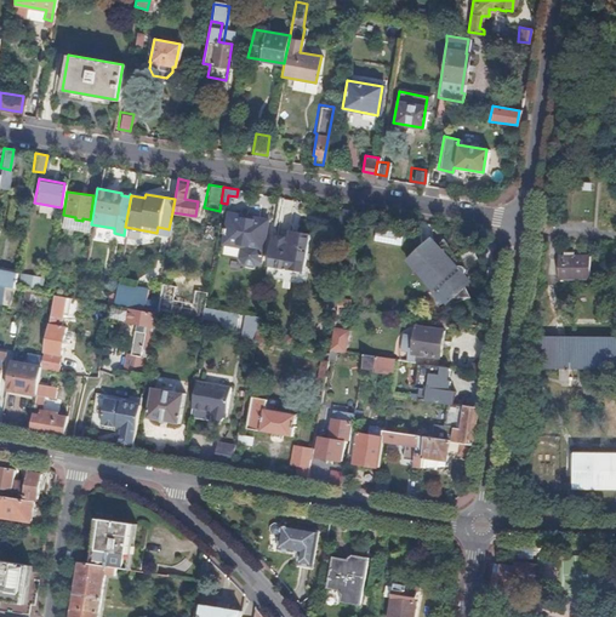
[(352,210),(341,207),(337,228),(349,229),(352,210)]
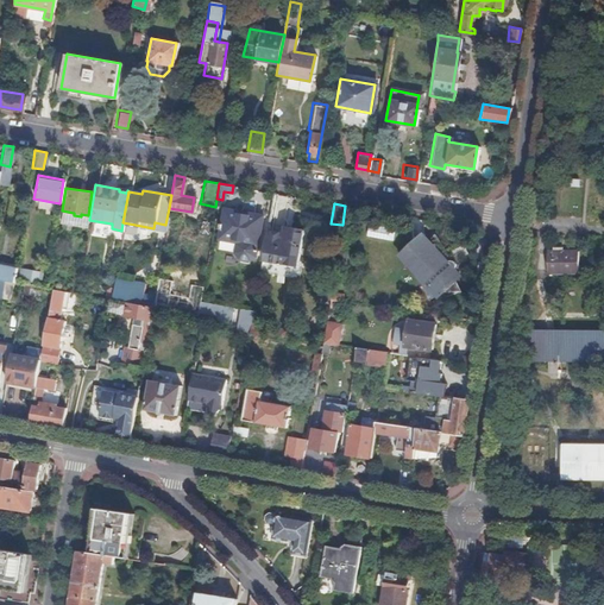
[(260,214),(234,209),(234,214),(221,212),(220,222),(219,222),(218,226),(219,227),(218,237),(236,240),(233,252),(237,257),(247,259),(253,254),(260,214)]
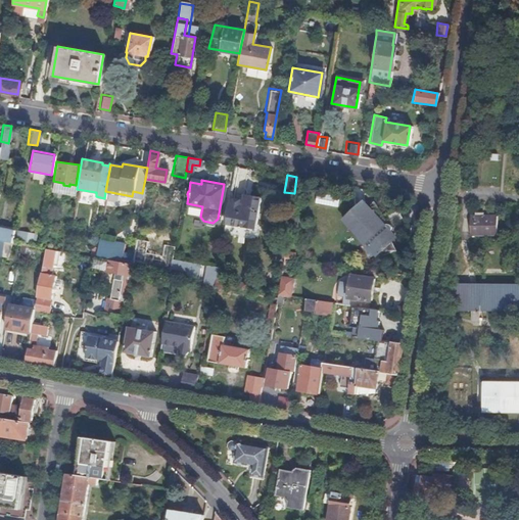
[(242,200),(228,197),(223,226),(226,227),(227,223),(253,228),(258,197),(243,194),(242,200)]
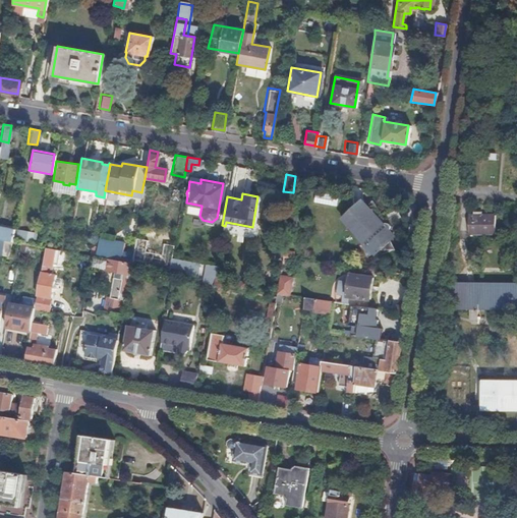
[(311,193),(310,199),(332,202),(333,195),(311,193)]
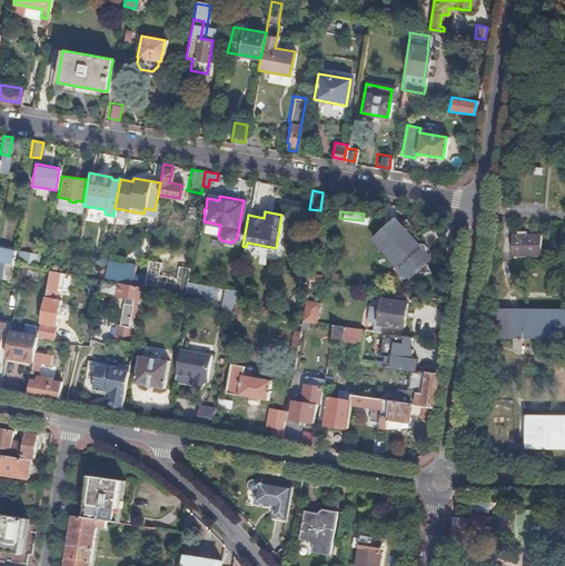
[(383,226),(383,227),(385,238),(388,249),(393,262),(396,271),(399,279),(413,274),(415,278),(427,271),(428,272),(429,271),(424,260),(427,258),(423,252),(423,251),(424,250),(425,248),(424,247),(423,245),(420,242),(419,242),(415,244),(410,238),(412,237),(415,236),(409,225),(405,218),(403,219),(399,224),(397,224),(385,227),(384,225),(383,226)]
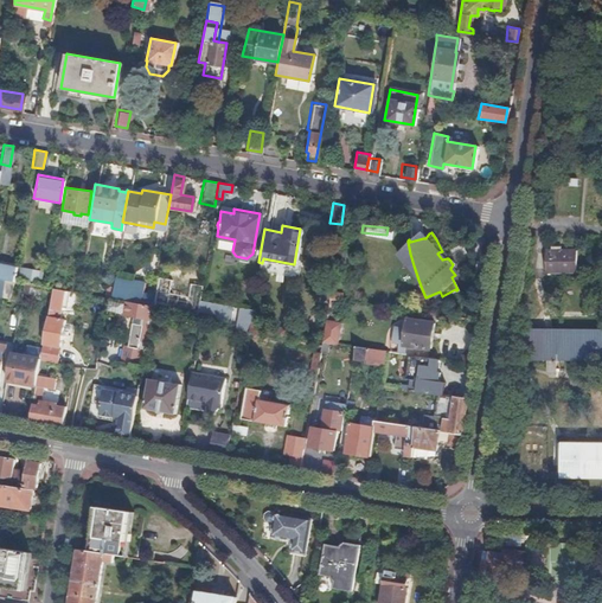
[(410,254),(408,242),(395,254),(418,280),(414,265),(410,254)]
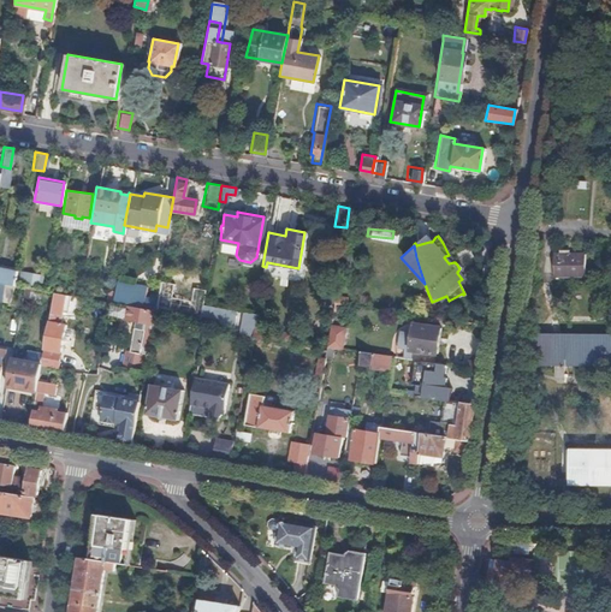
[(581,253),(550,253),(550,275),(581,275),(581,253)]
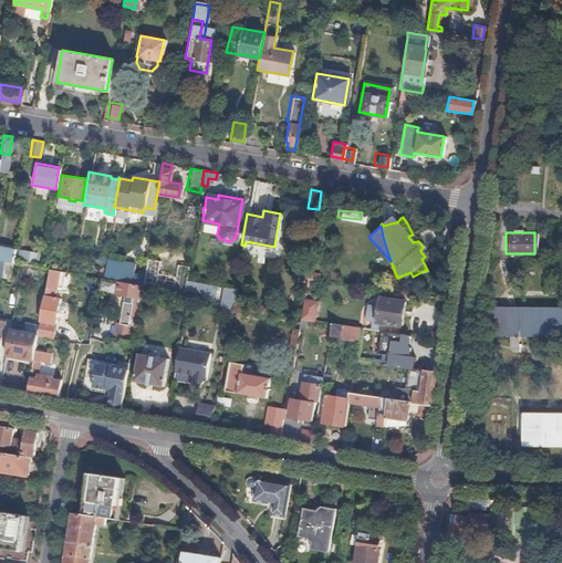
[(0,260),(2,260),(11,262),(12,258),(13,249),(0,246),(0,260)]
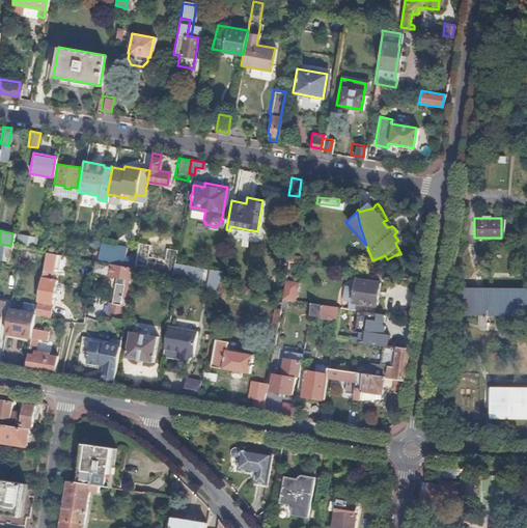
[(16,231),(16,240),(33,241),(34,232),(16,231)]
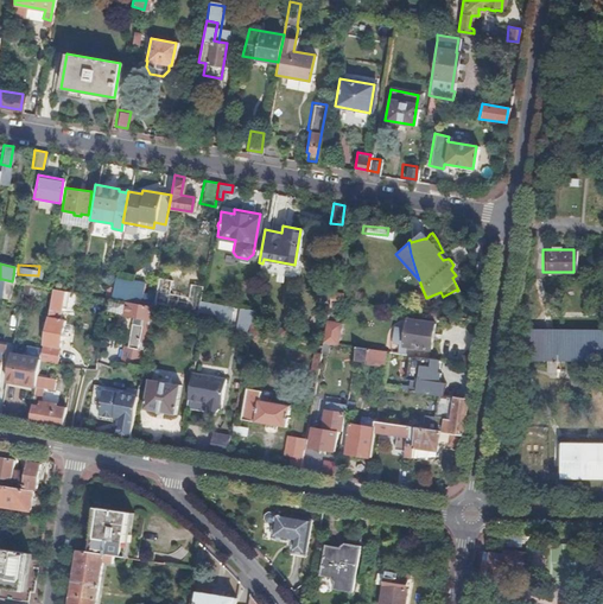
[(113,277),(112,286),(109,299),(151,306),(153,294),(140,292),(143,281),(113,277)]
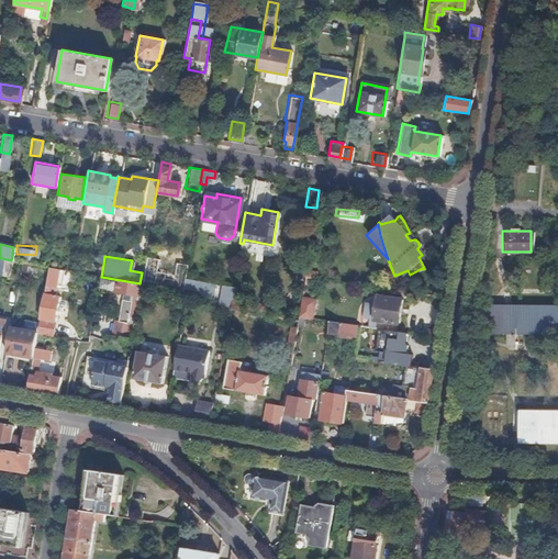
[(183,278),(186,265),(178,264),(176,276),(154,271),(156,259),(144,257),(142,272),(140,283),(181,291),(183,278)]
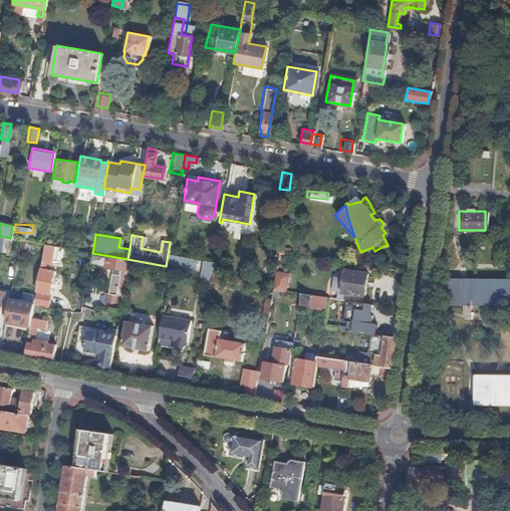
[(32,304),(46,307),(48,295),(42,294),(42,291),(49,292),(53,271),(48,269),(50,260),(52,260),(55,246),(42,244),(41,256),(32,304)]
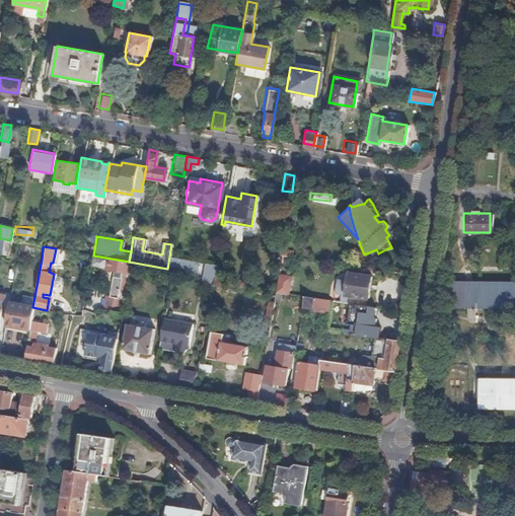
[(93,255),(90,254),(88,264),(94,265),(94,267),(112,270),(106,296),(116,298),(117,291),(124,292),(129,262),(93,255)]
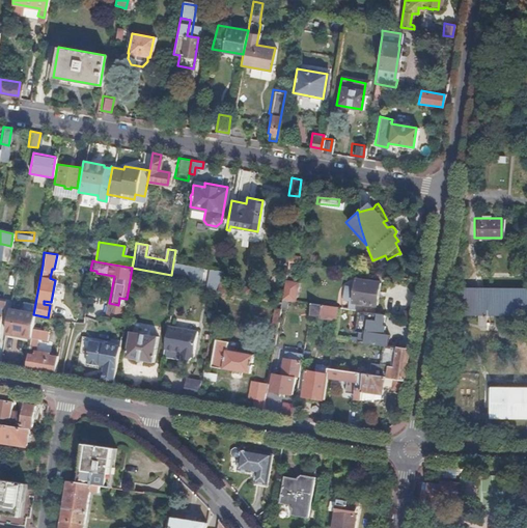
[(217,283),(219,272),(212,270),(210,281),(212,282),(217,283)]
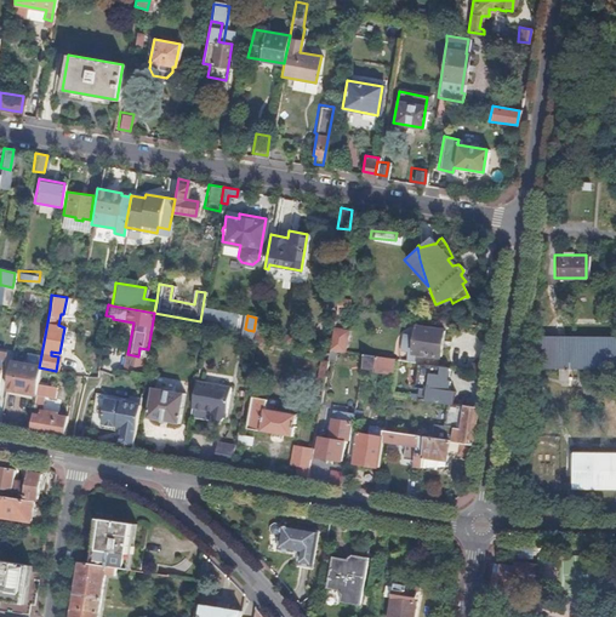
[(411,352),(437,355),(438,356),(441,330),(415,326),(412,342),(411,352)]
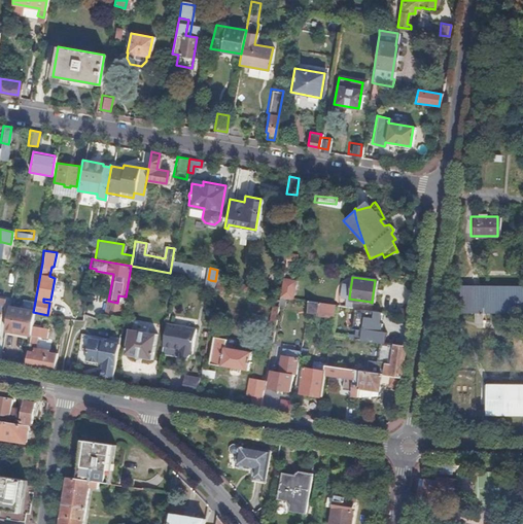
[(294,280),(281,278),(278,297),(291,299),(294,280)]
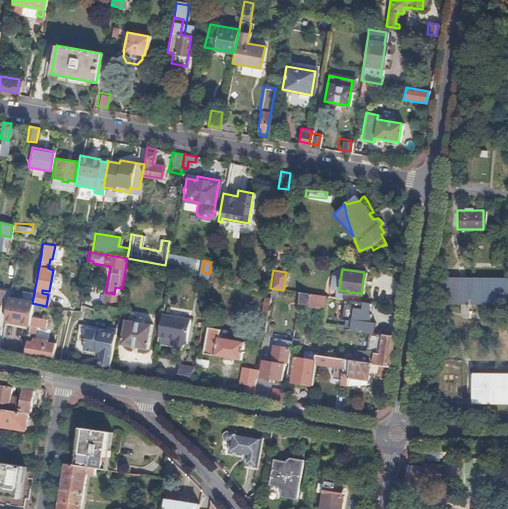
[(207,281),(225,283),(236,286),(238,277),(216,273),(216,275),(209,274),(207,281)]
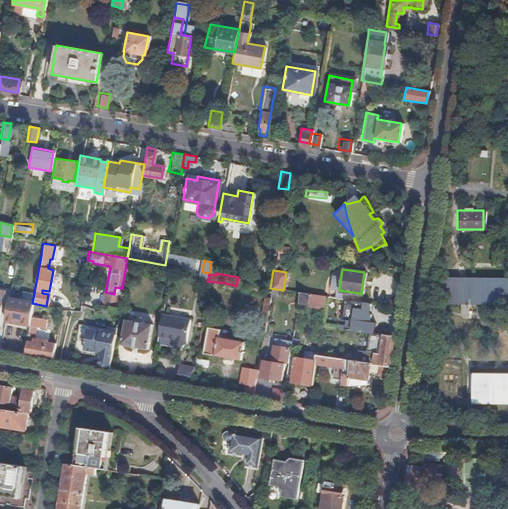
[(507,303),(507,279),(442,279),(442,303),(460,303),(460,313),(466,313),(466,303),(507,303)]
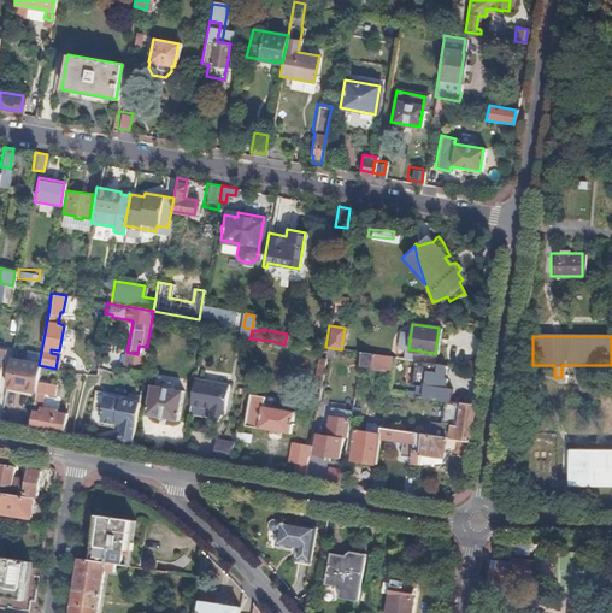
[(409,349),(410,340),(399,337),(398,348),(401,348),(409,349)]
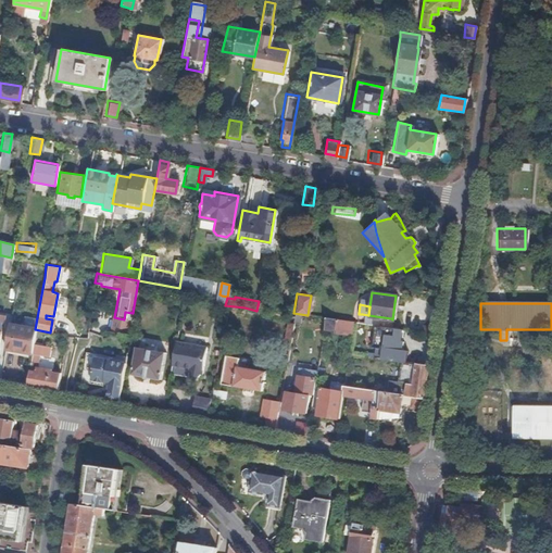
[(224,312),(224,314),(242,317),(245,308),(225,305),(224,312)]
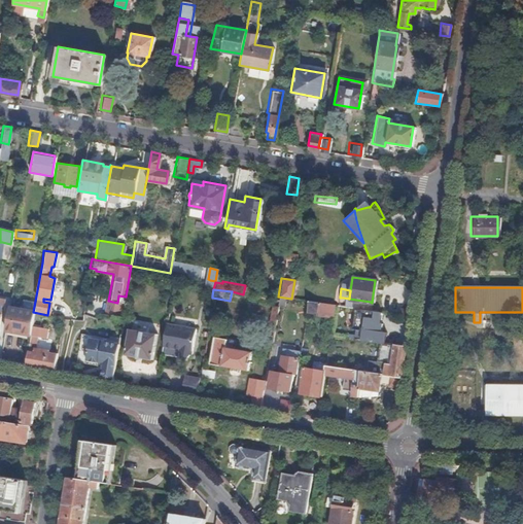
[(346,306),(370,310),(371,302),(349,299),(343,298),(342,305),(346,306)]
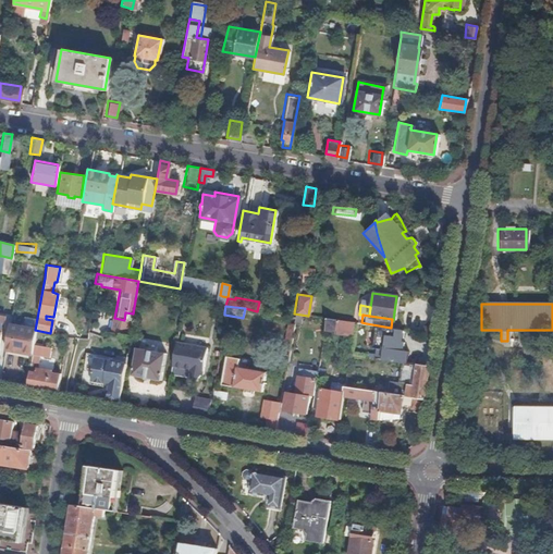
[(110,330),(130,333),(132,321),(124,320),(114,318),(112,318),(110,330)]
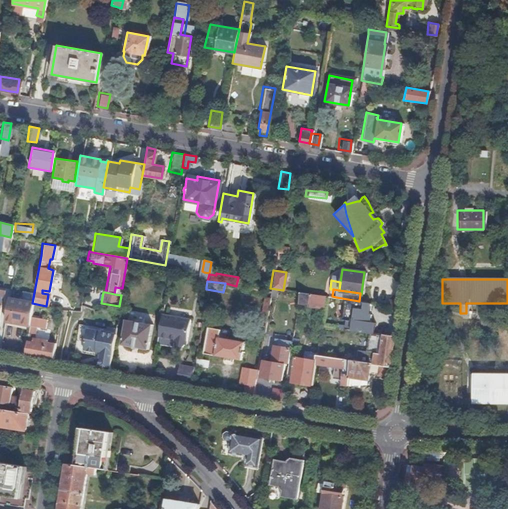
[(307,293),(298,292),(296,302),(302,303),(306,301),(307,293)]
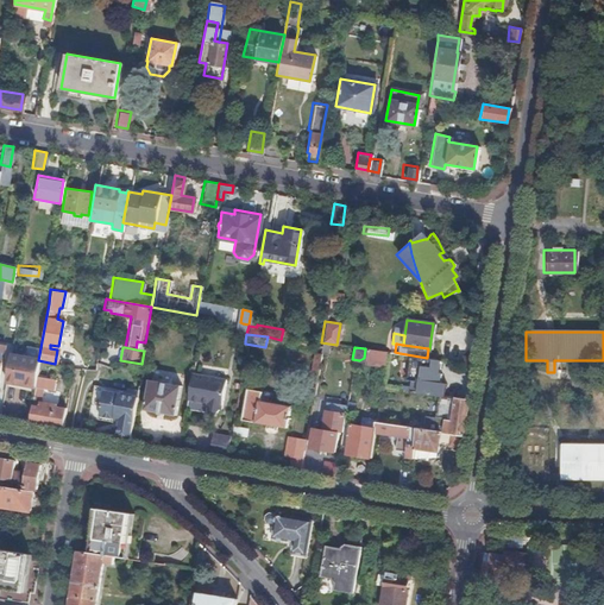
[(384,351),(365,348),(364,358),(382,361),(384,351)]
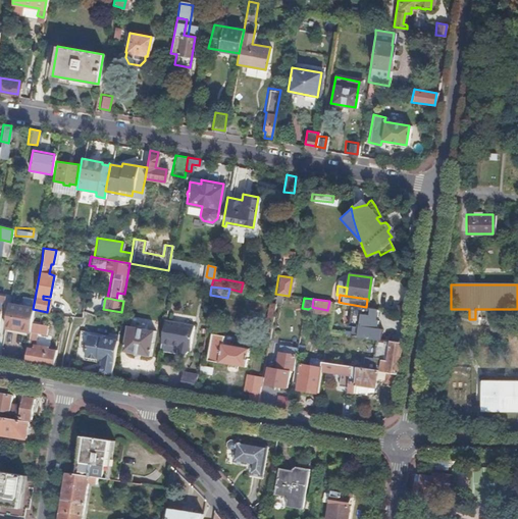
[(341,318),(343,303),(339,302),(329,301),(327,310),(327,316),(341,318)]
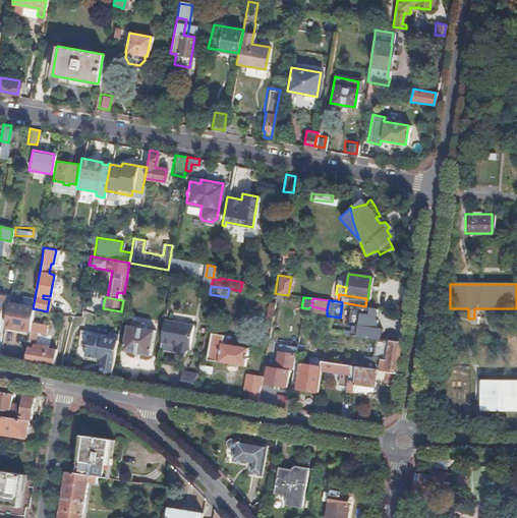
[(29,331),(30,322),(33,308),(7,303),(3,326),(29,331)]
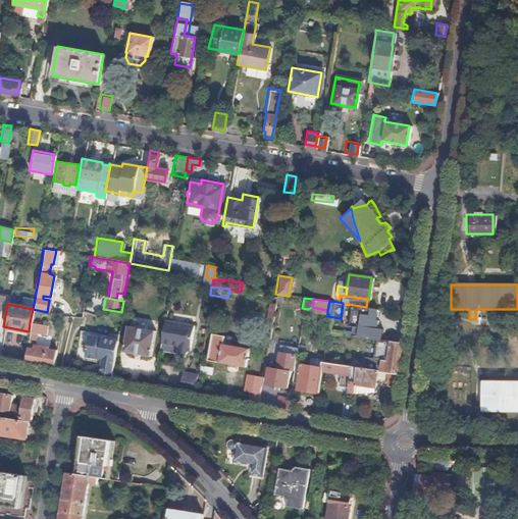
[(339,333),(341,318),(327,316),(325,331),(339,333)]
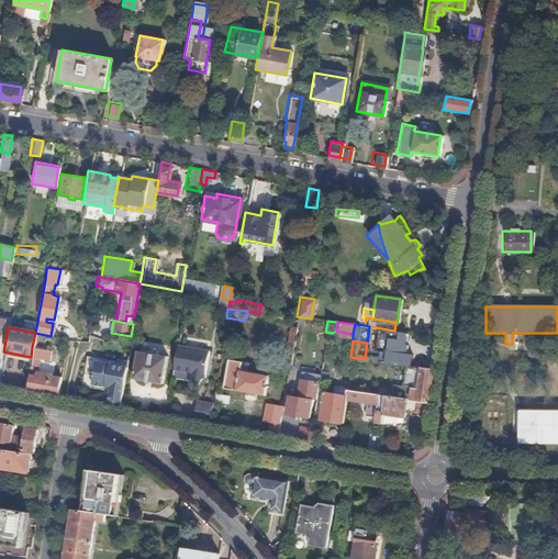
[(176,345),(171,369),(189,372),(189,376),(190,376),(191,380),(198,381),(201,378),(202,378),(208,350),(176,345)]
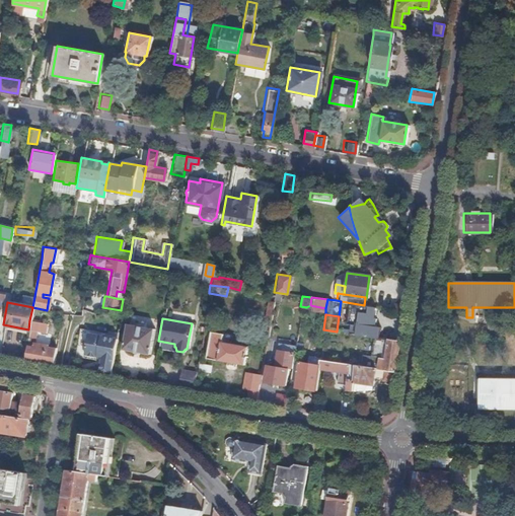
[(28,360),(52,364),(55,348),(45,346),(46,345),(33,343),(35,330),(45,333),(47,325),(34,323),(34,321),(29,320),(28,329),(23,359),(28,360)]
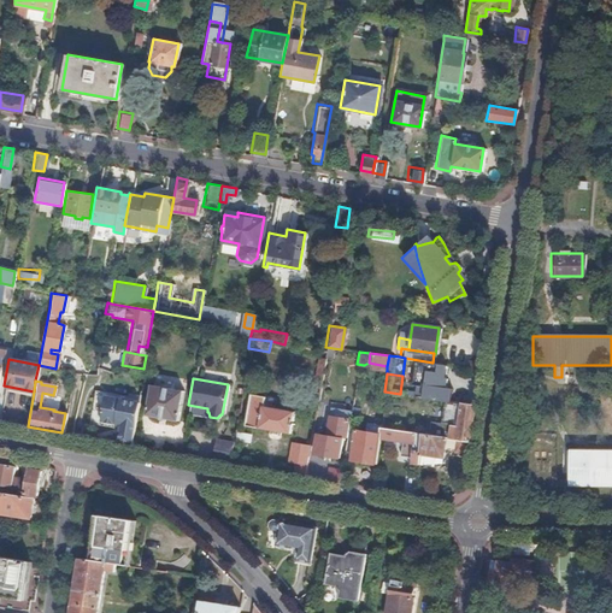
[(181,390),(149,384),(145,414),(176,420),(181,390)]
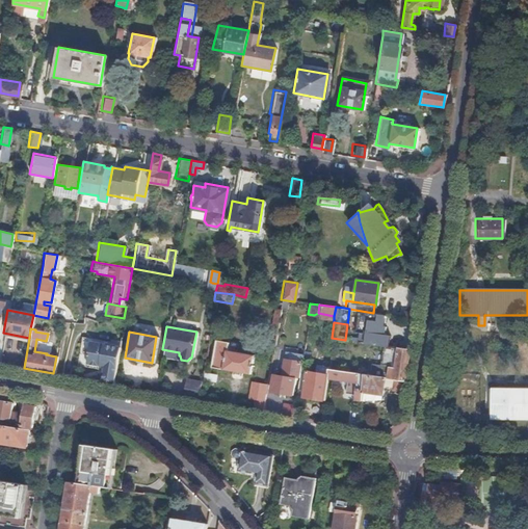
[(386,346),(397,347),(398,339),(388,338),(388,335),(364,332),(364,333),(359,332),(358,339),(363,340),(363,343),(386,346)]
